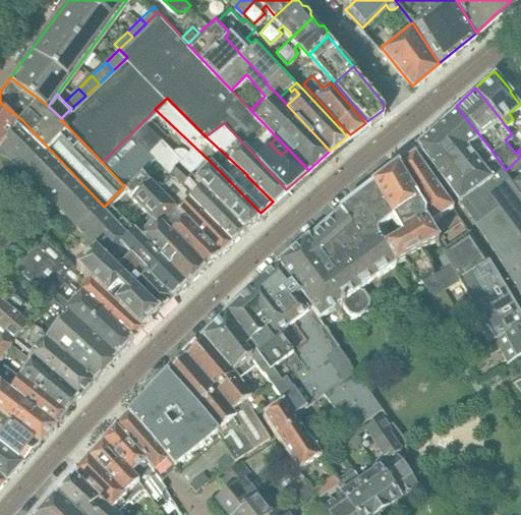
[(0,103),(0,146),(21,119),(0,103)]
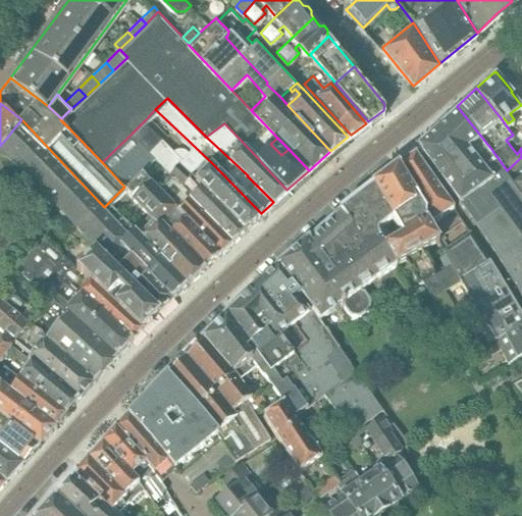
[(418,142),(457,195),(500,160),(490,148),(457,106),(418,142)]
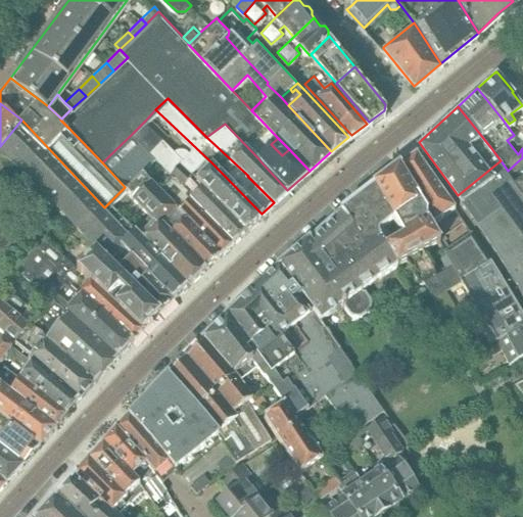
[(129,232),(104,207),(21,120),(0,146),(0,150),(25,173),(87,232),(96,246),(159,309),(175,294),(121,239),(129,232)]
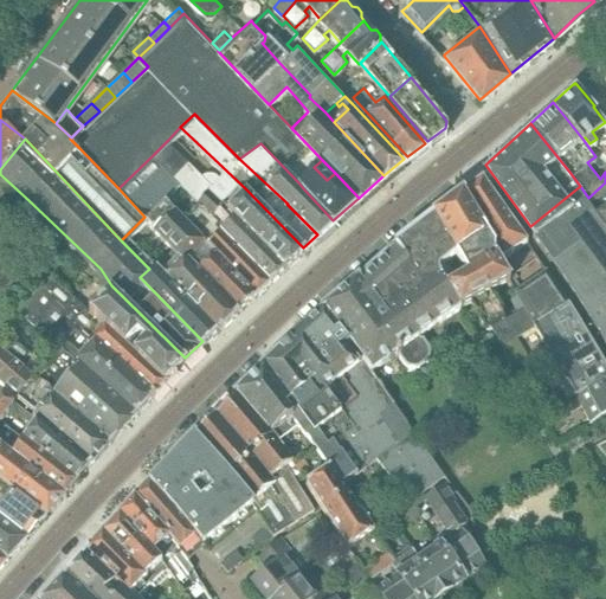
[(227,206),(233,213),(284,265),(303,248),(245,188),(223,167),(218,172),(216,171),(214,171),(213,169),(212,169),(211,169),(210,169),(208,169),(207,169),(205,169),(204,171),(202,171),(201,172),(200,172),(187,160),(168,140),(154,154),(173,173),(180,180),(197,195),(208,184),(229,205),(227,206)]
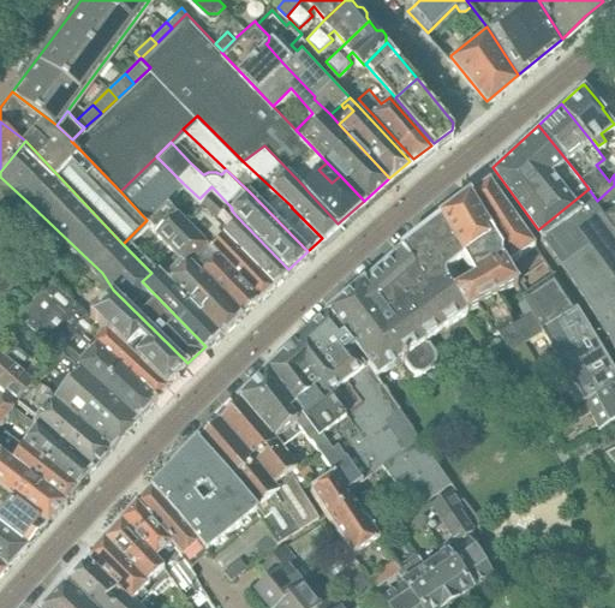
[(338,224),(308,191),(303,185),(264,145),(243,161),(292,207),(291,207),(322,238),(338,224)]
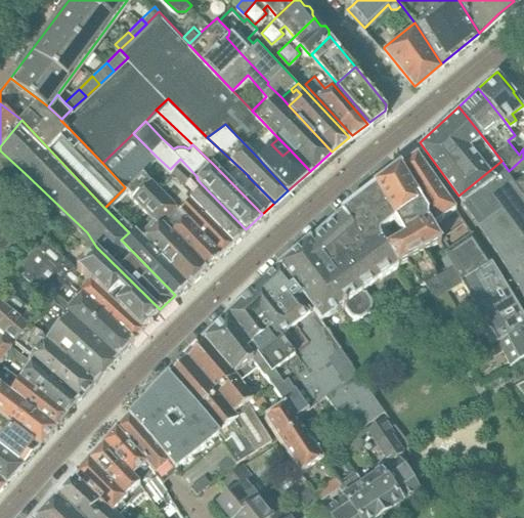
[(177,205),(158,184),(142,169),(156,156),(149,149),(133,133),(102,163),(125,187),(154,217),(159,223),(160,221),(164,225),(205,267),(219,253),(180,212),(179,209),(177,205)]
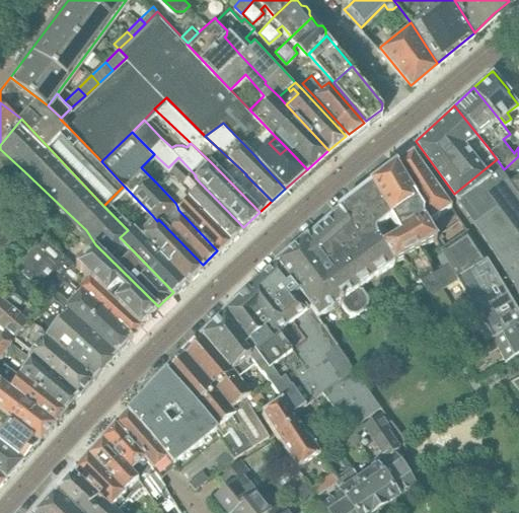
[(426,219),(451,204),(413,149),(395,162),(423,207),(423,214),(426,219)]
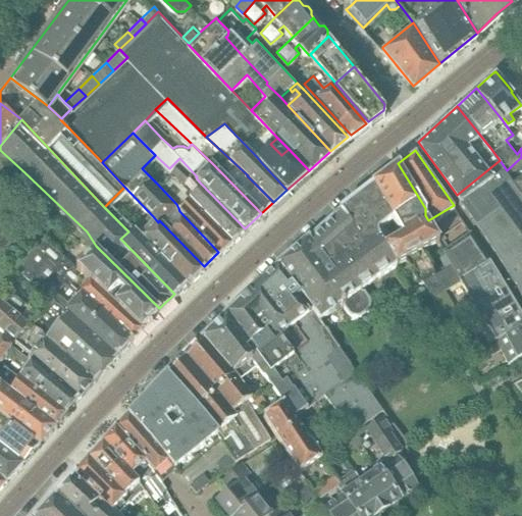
[(232,240),(245,228),(201,184),(196,177),(197,176),(179,158),(169,168),(170,170),(188,188),(185,190),(191,196),(232,240)]
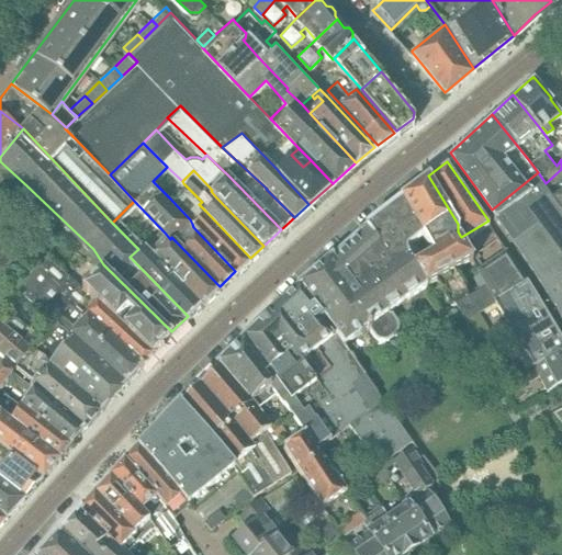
[(561,206),(552,195),(553,194),(546,183),(538,172),(492,210),(527,259),(557,305),(561,315),(561,206)]
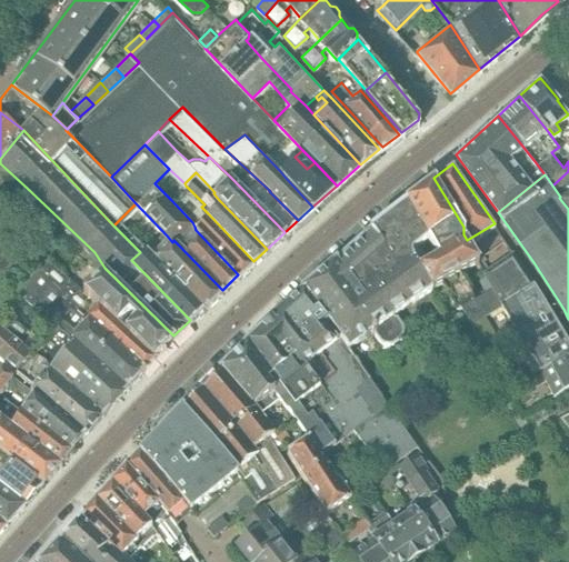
[(442,279),(448,287),(450,285),(461,303),(472,297),(457,270),(478,259),(476,256),(473,250),(467,240),(463,234),(463,227),(433,178),(406,198),(439,253),(420,264),(433,284),(442,279)]
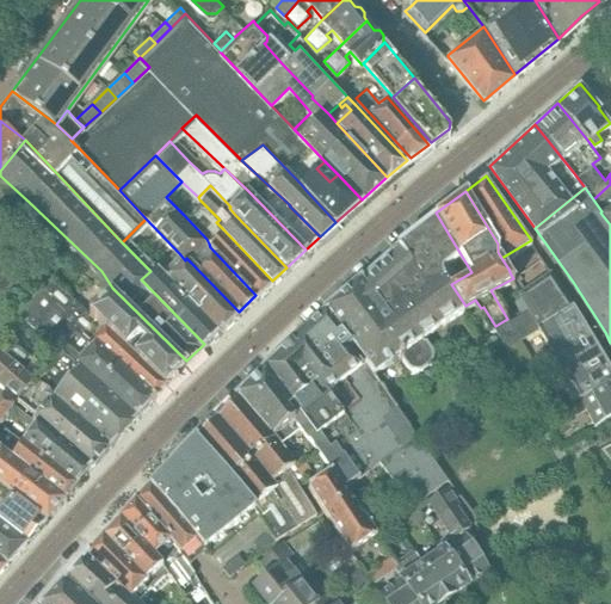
[(209,244),(210,247),(255,295),(272,281),(223,229),(216,222),(220,220),(199,199),(184,215),(207,239),(209,244)]
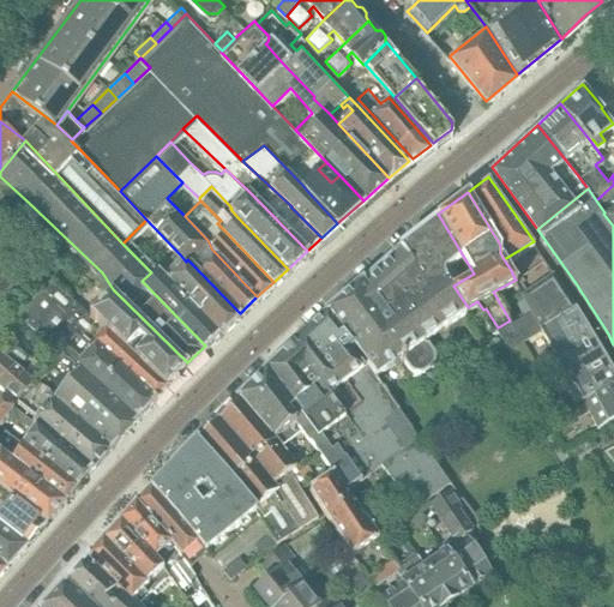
[(613,226),(613,204),(605,212),(603,214),(613,226)]
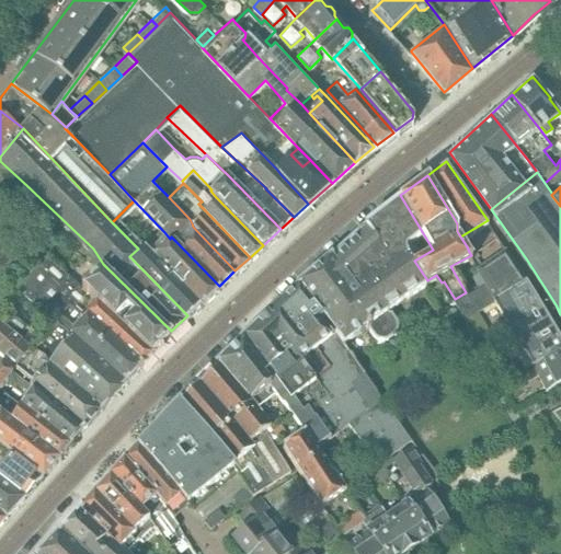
[(298,281),(343,338),(368,321),(367,326),(375,337),(385,337),(393,332),(395,329),(398,321),(389,311),(385,310),(427,280),(414,261),(433,250),(400,195),(365,221),(331,253),(298,281)]
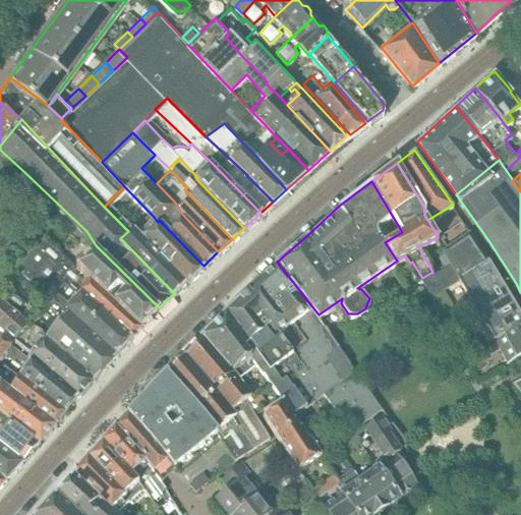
[(174,293),(186,281),(138,230),(110,201),(104,207),(128,231),(120,238),(174,293)]
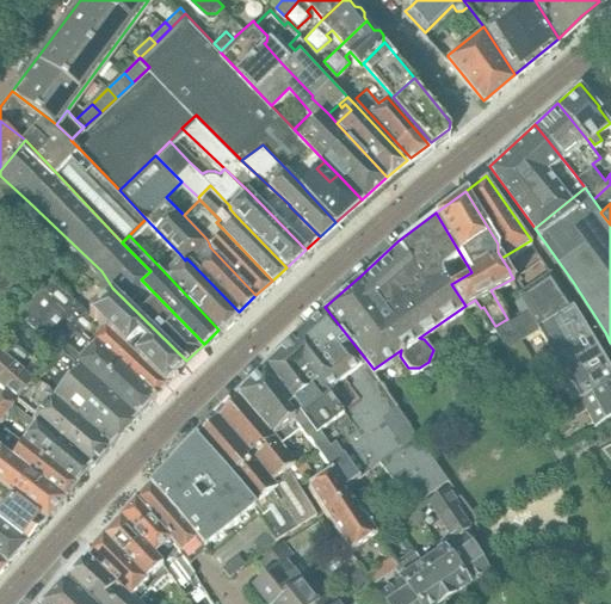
[(179,253),(162,270),(218,330),(239,312),(191,263),(186,258),(185,260),(179,253)]
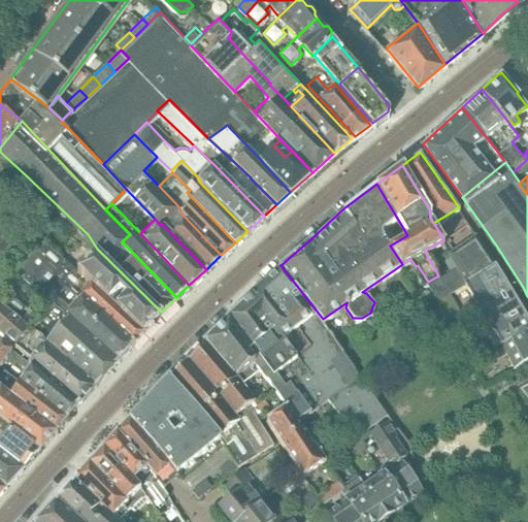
[(453,245),(448,248),(457,265),(464,278),(495,259),(475,231),(453,245)]
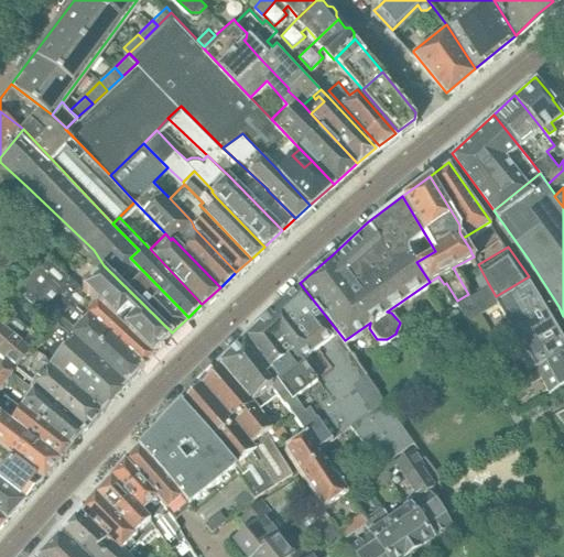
[(476,251),(472,253),(474,257),(478,264),(484,261),(480,254),(483,253),(479,249),(476,251)]
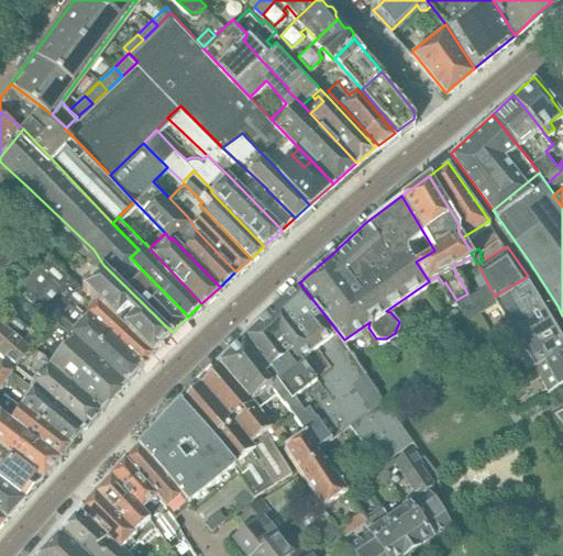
[(152,352),(172,332),(103,265),(84,286),(76,278),(47,252),(39,263),(63,286),(59,289),(85,312),(97,298),(152,352)]
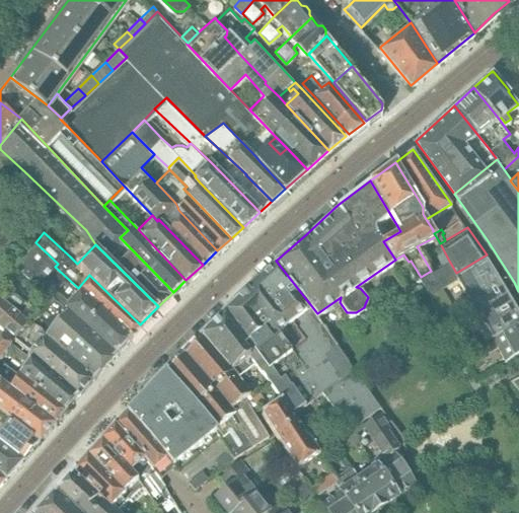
[(117,351),(130,336),(78,288),(55,267),(58,264),(35,242),(16,263),(31,276),(53,294),(67,307),(117,351)]
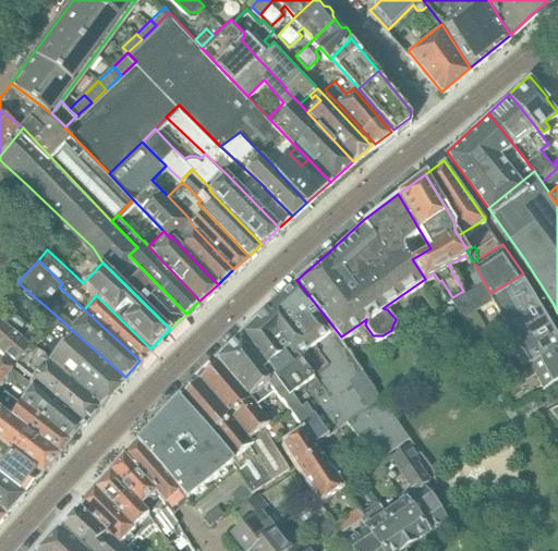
[(523,273),(490,293),(492,295),(510,328),(525,317),(533,329),(550,319),(523,273)]
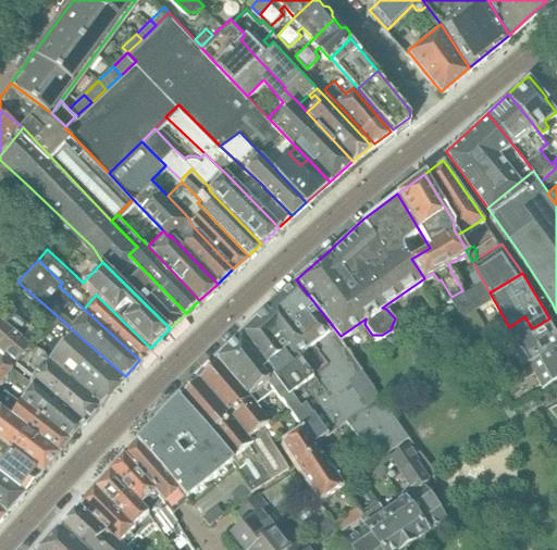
[(381,392),(341,336),(296,279),(244,329),(287,391),(292,389),(300,403),(306,400),(309,405),(318,399),(337,426),(348,417),(375,454),(408,432),(381,392)]
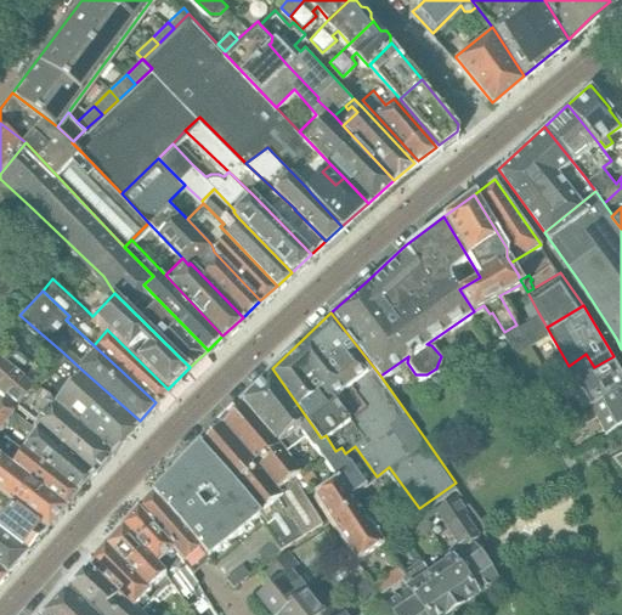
[(538,312),(516,325),(504,332),(515,350),(548,329),(547,327),(538,312)]
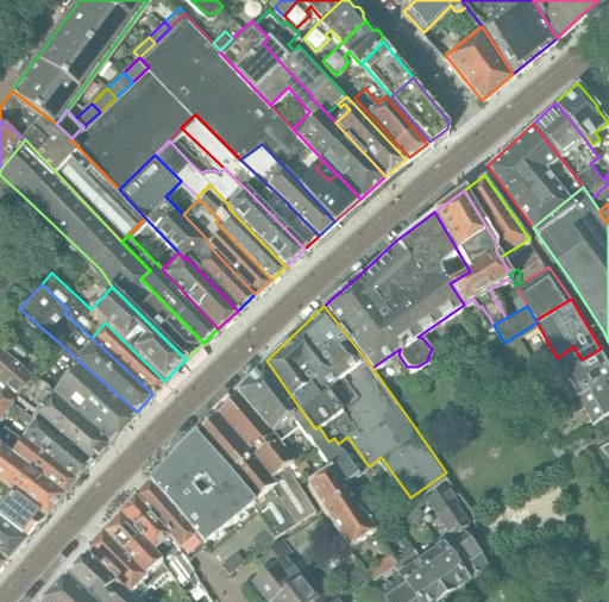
[(105,323),(92,338),(152,394),(164,381),(105,323)]
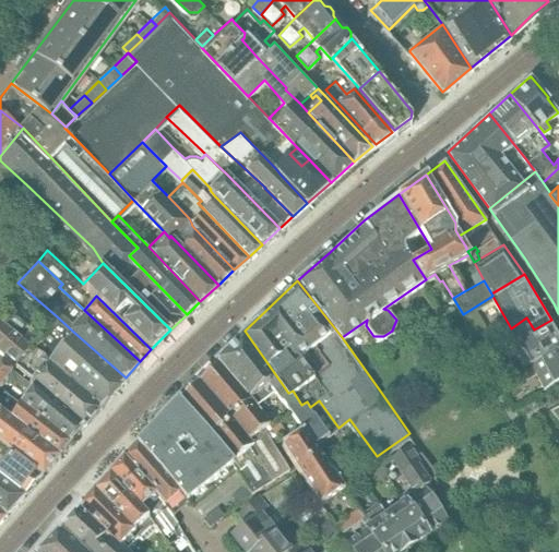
[(22,301),(7,320),(34,344),(48,358),(100,403),(126,378),(72,331),(57,316),(34,297),(28,303),(27,302),(25,304),(22,301)]
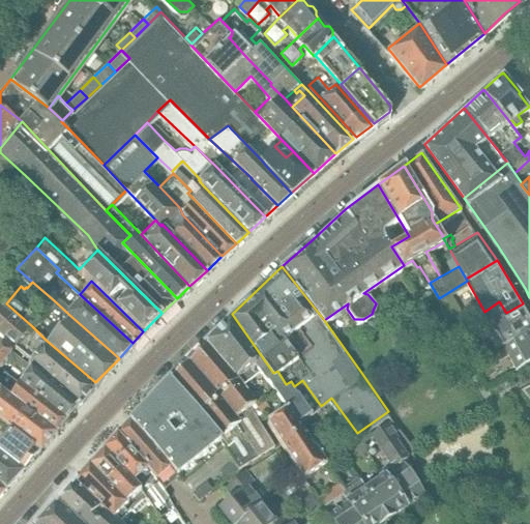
[(32,326),(0,298),(0,330),(13,343),(17,345),(32,326)]
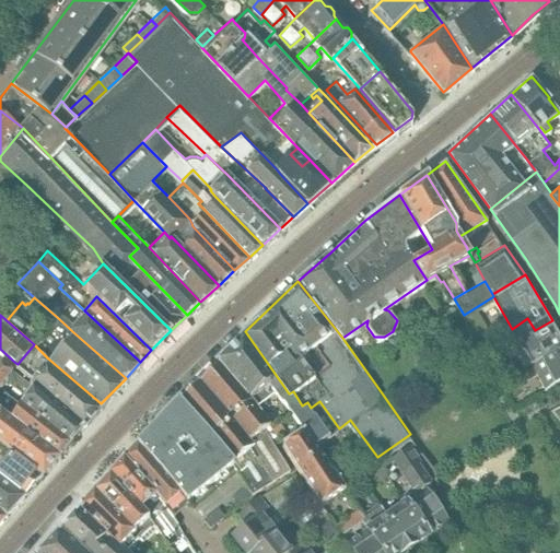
[(531,360),(533,359),(559,343),(559,333),(552,320),(535,330),(527,318),(512,329),(531,360)]
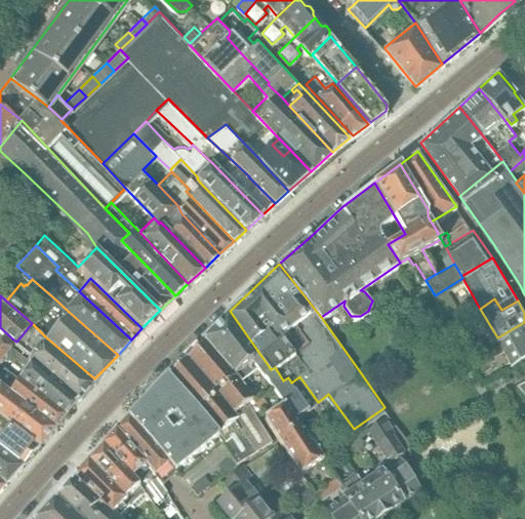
[(230,311),(201,338),(247,399),(249,400),(253,397),(241,377),(257,366),(283,404),(294,418),(298,416),(318,402),(299,376),(291,383),(288,377),(283,381),(275,367),(271,369),(230,311)]
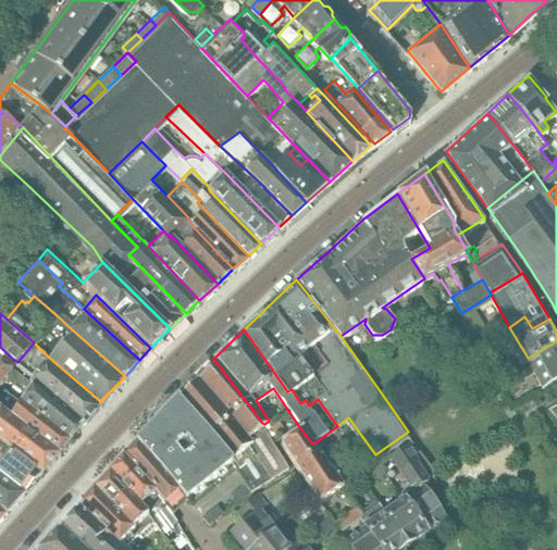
[(556,373),(556,341),(530,357),(542,382),(556,373)]
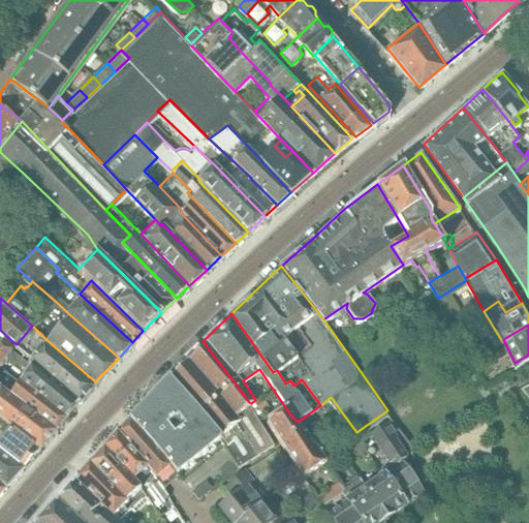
[(17,344),(32,356),(36,360),(81,398),(95,381),(45,339),(32,326),(17,344)]
